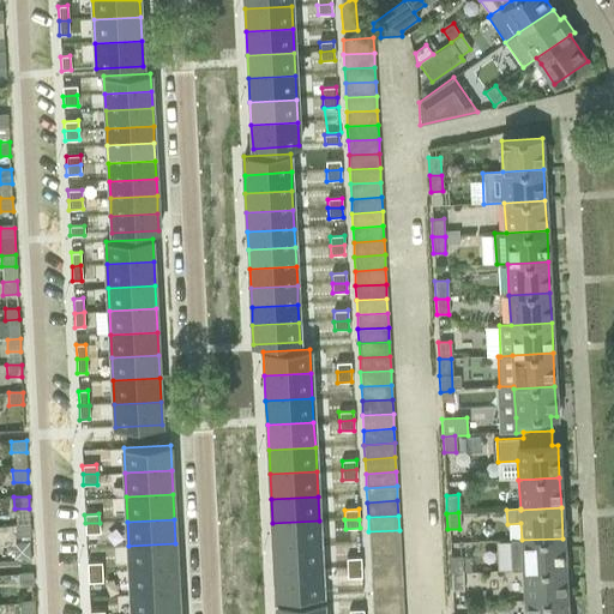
[(319,521),(272,523),(274,548),(320,546),(319,521)]
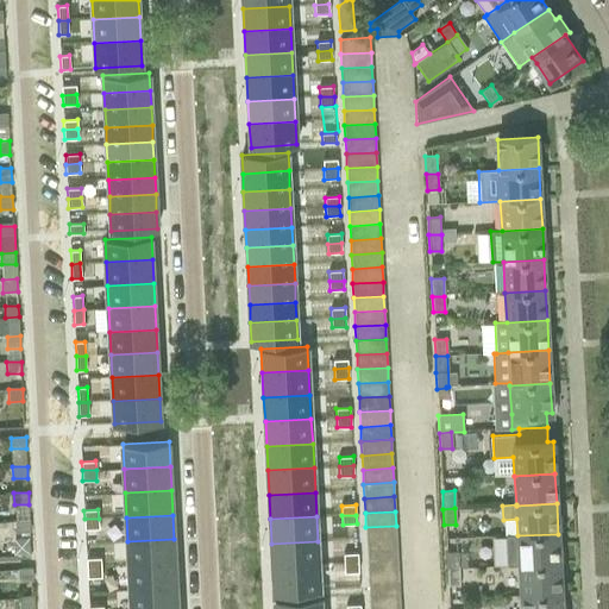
[(99,519),(85,519),(85,529),(99,528),(99,519)]
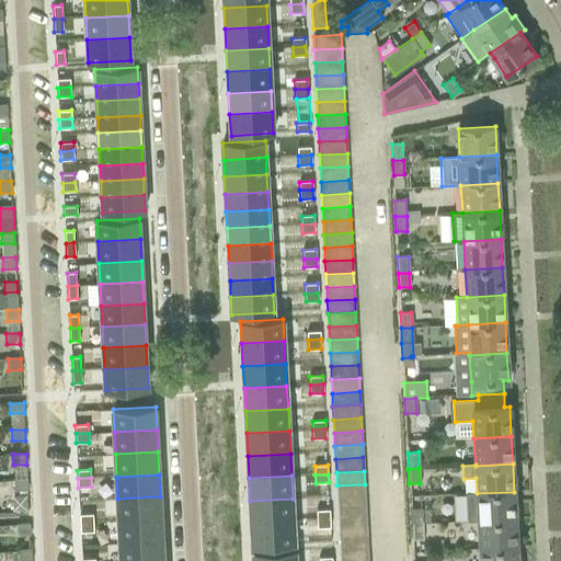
[(27,479),(13,480),(14,491),(29,490),(27,479)]
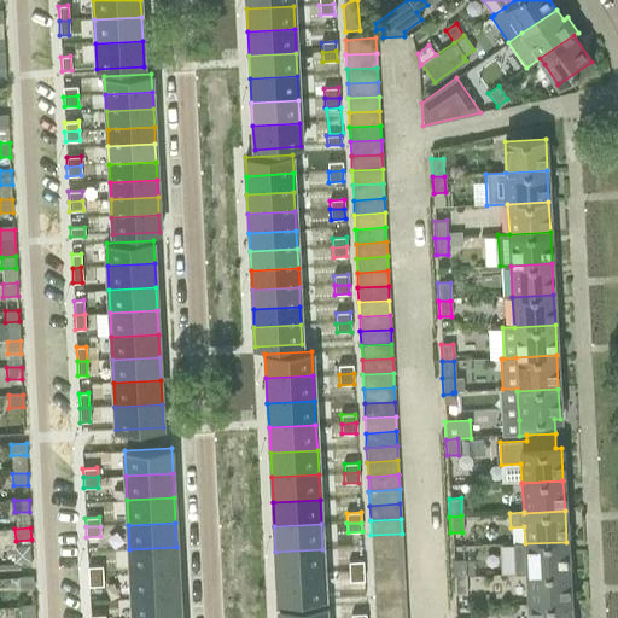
[(371,535),(372,549),(402,548),(402,534),(371,535)]
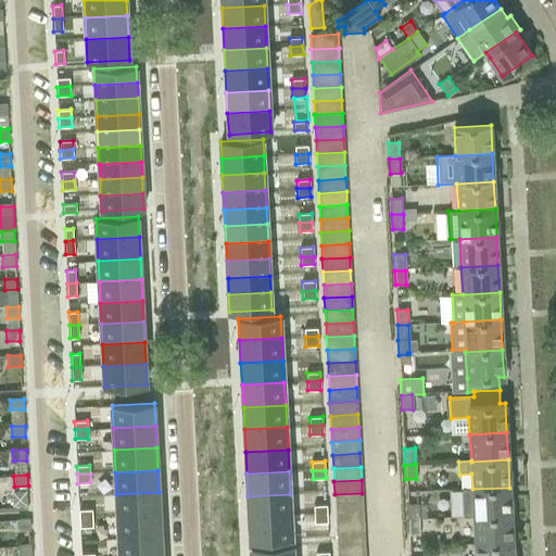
[(472,489),(462,490),(463,517),(474,517),(510,515),(509,488),(472,489)]
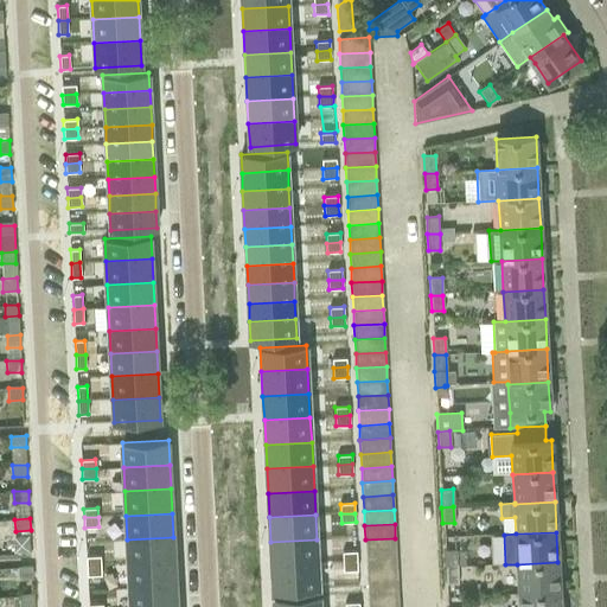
[(18,538),(14,542),(16,553),(29,551),(27,537),(18,538)]
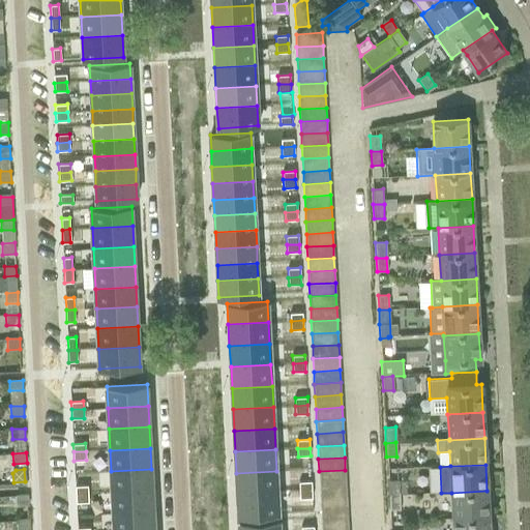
[(151,469),(111,471),(112,493),(152,491),(151,469)]
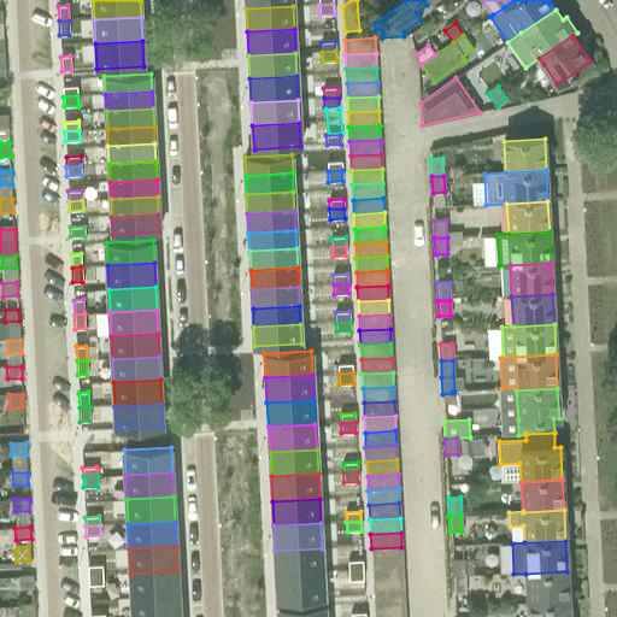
[(371,548),(372,563),(403,562),(401,547),(371,548)]
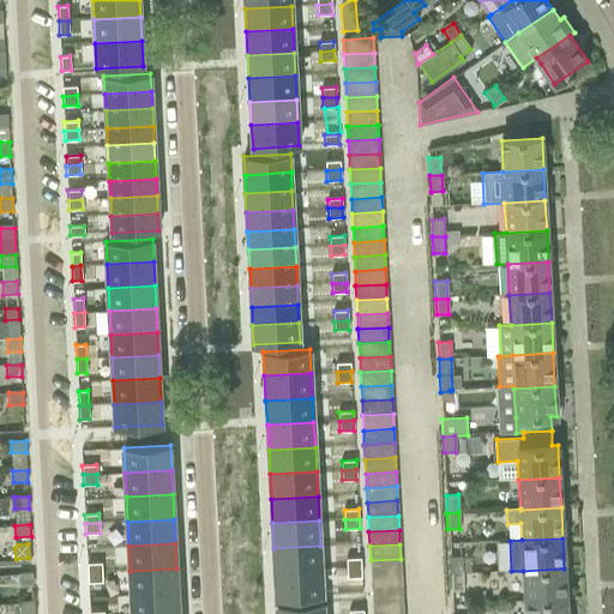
[(320,546),(274,548),(275,572),(321,570),(320,546)]
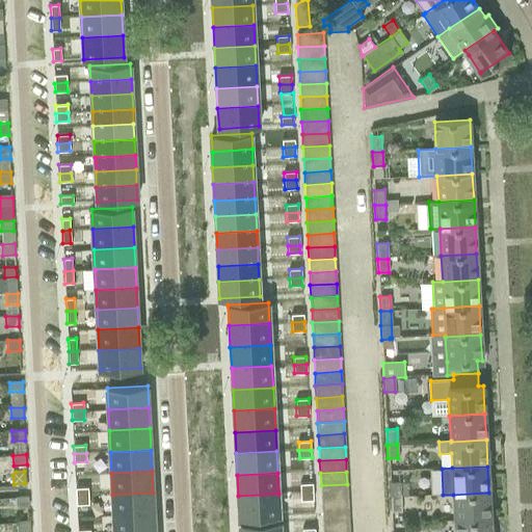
[(389,482),(390,498),(400,497),(399,482),(389,482)]
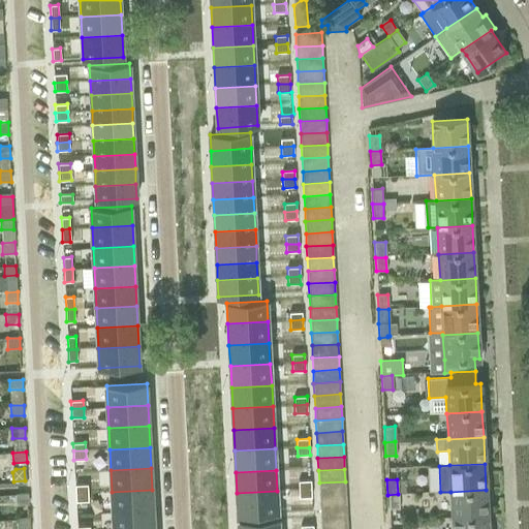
[(311,480),(299,481),(299,490),(311,490),(311,480)]
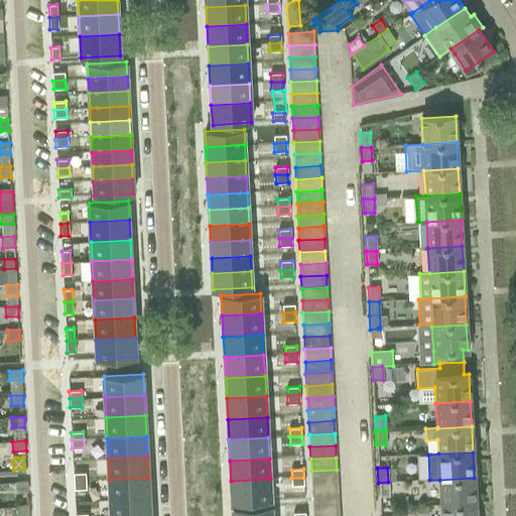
[(311,471),(311,483),(338,482),(337,470),(311,471)]
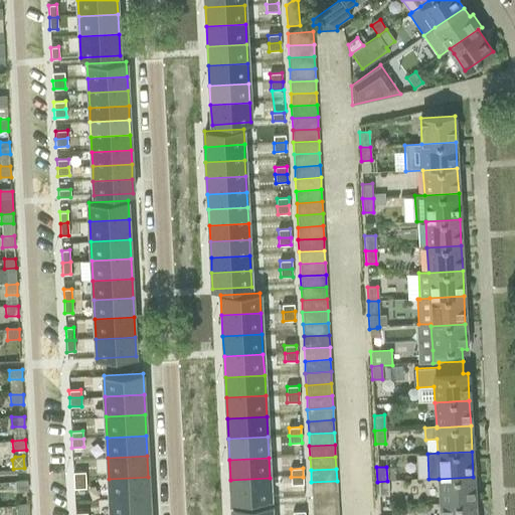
[(84,472),(72,473),(73,481),(86,480),(84,472)]
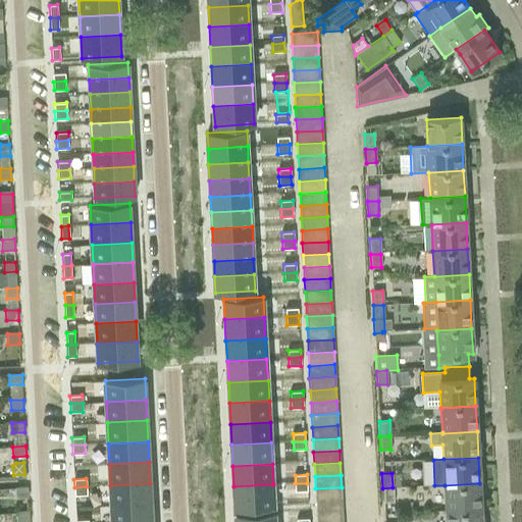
[(150,483),(110,485),(111,506),(151,504),(150,483)]
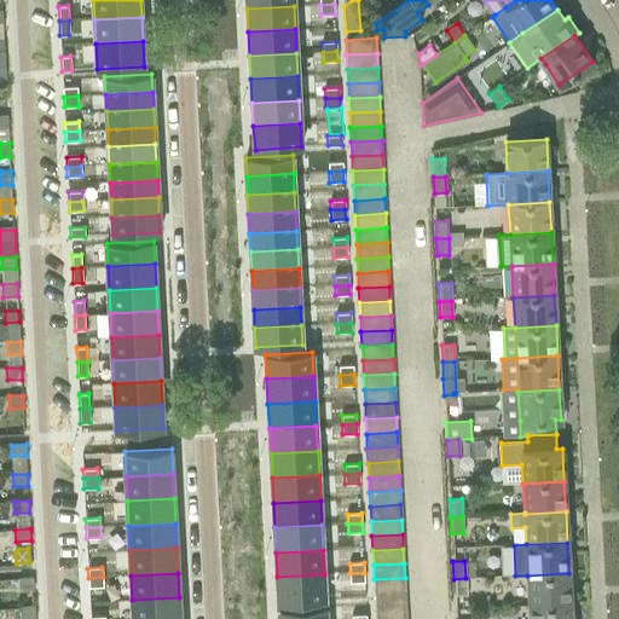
[(364,573),(350,573),(351,583),(365,582),(364,573)]
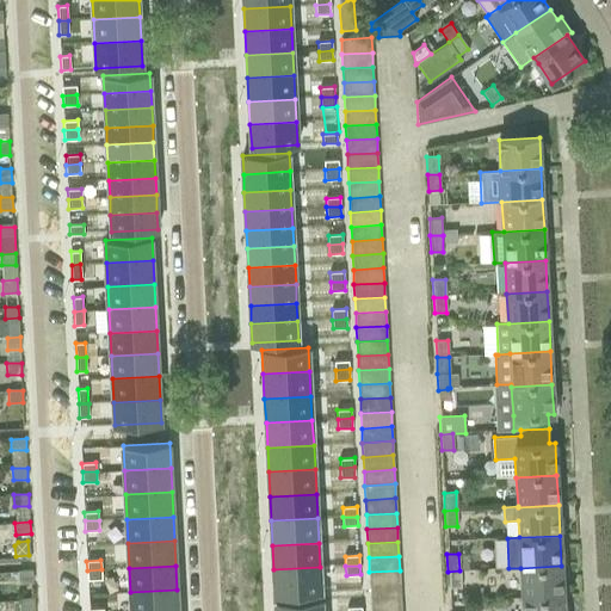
[(520,568),(523,598),(563,597),(561,566),(520,568)]
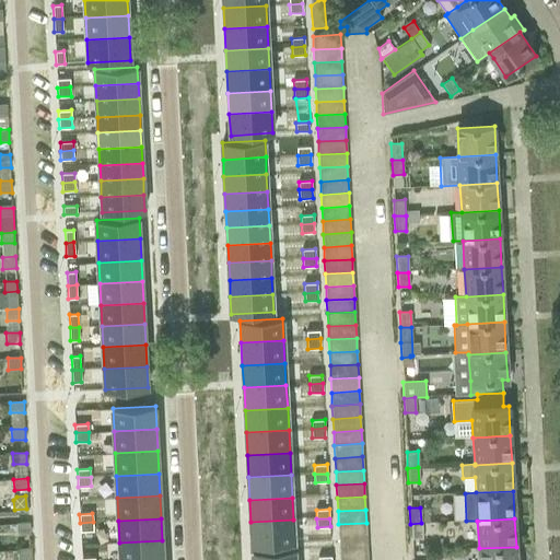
[(293,520),(251,522),(252,545),(294,543),(293,520)]
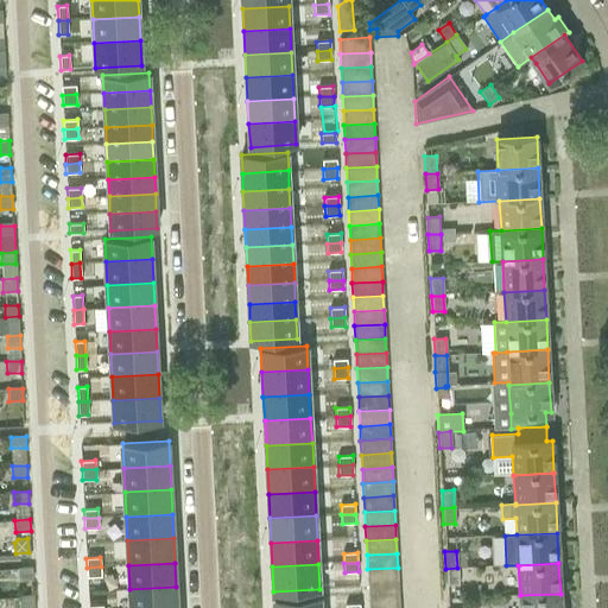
[(101,567),(87,568),(87,577),(101,576),(101,567)]
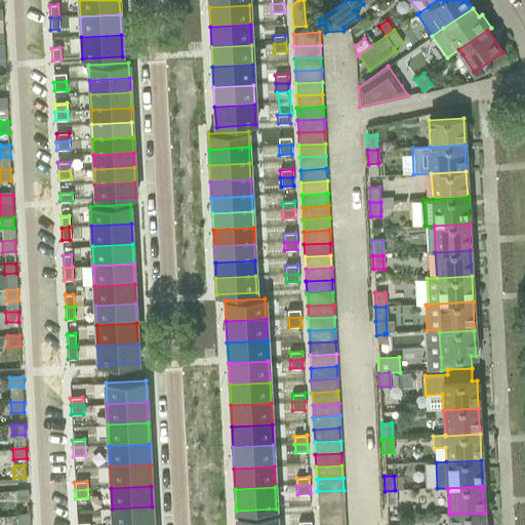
[(29,490),(15,490),(15,501),(29,500),(29,490)]
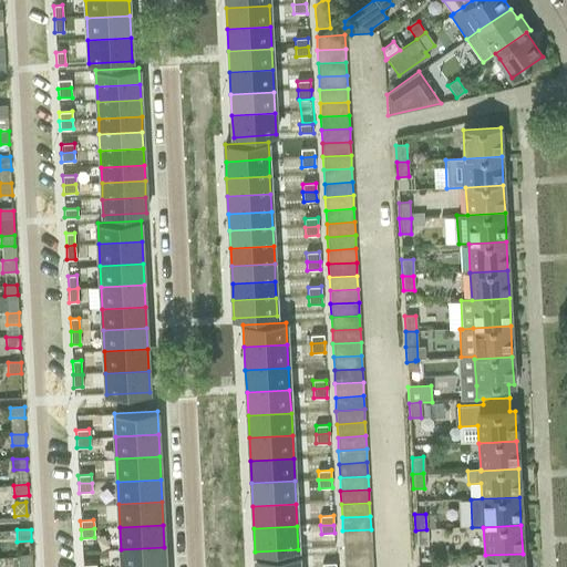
[(342,531),(343,544),(371,543),(371,529),(342,531)]
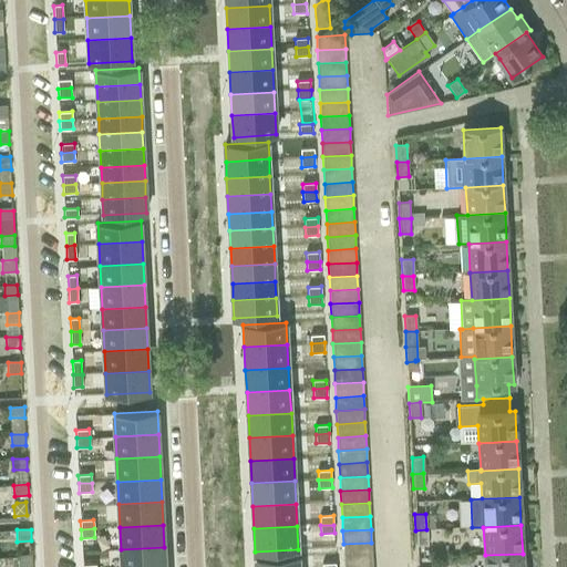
[(426,529),(415,531),(416,546),(428,545),(426,529)]
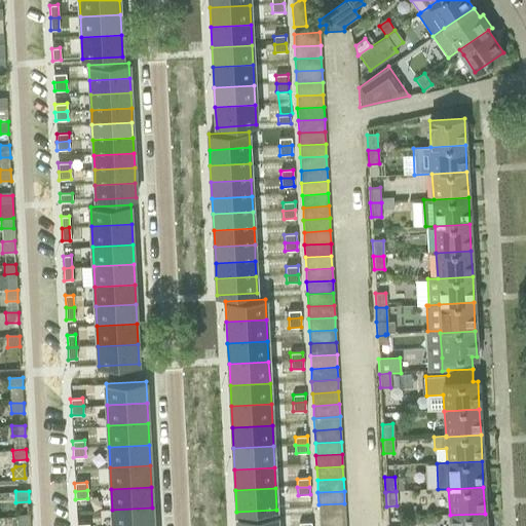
[(318,504),(320,517),(345,516),(344,503),(318,504)]
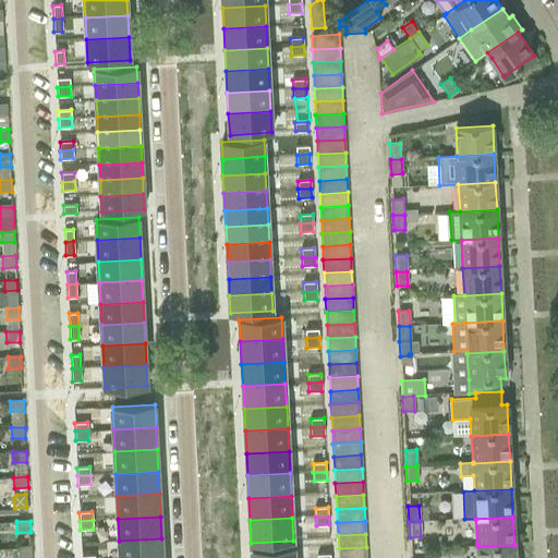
[(161,557),(161,538),(119,541),(119,557),(161,557)]
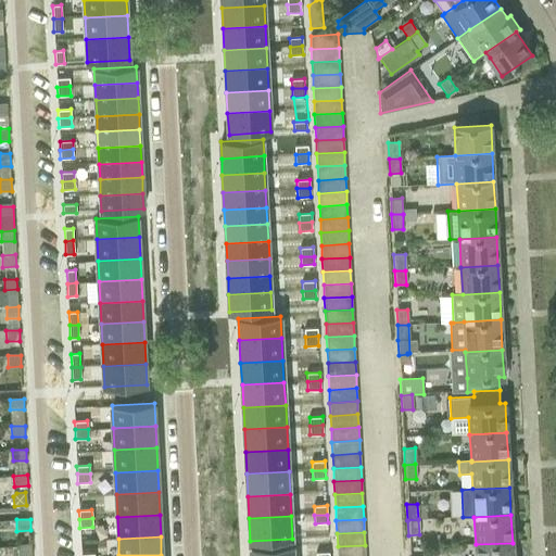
[(513,543),(476,544),(476,555),(517,555),(517,552),(513,552),(513,543)]
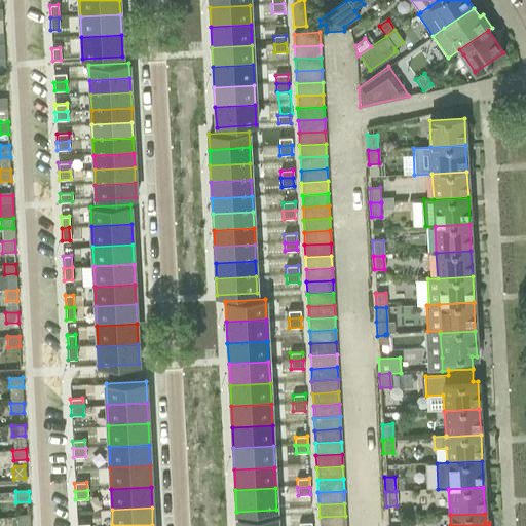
[(30,515),(16,515),(16,525),(20,525),(30,525),(30,515)]
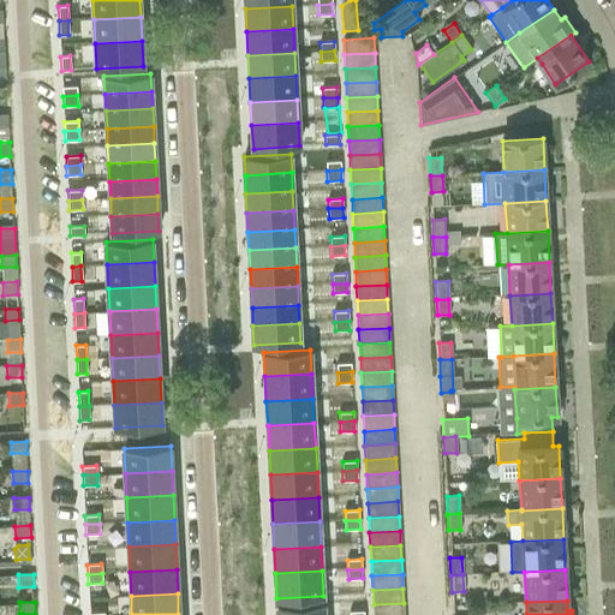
[(323,614),(323,603),(276,605),(276,614),(323,614)]
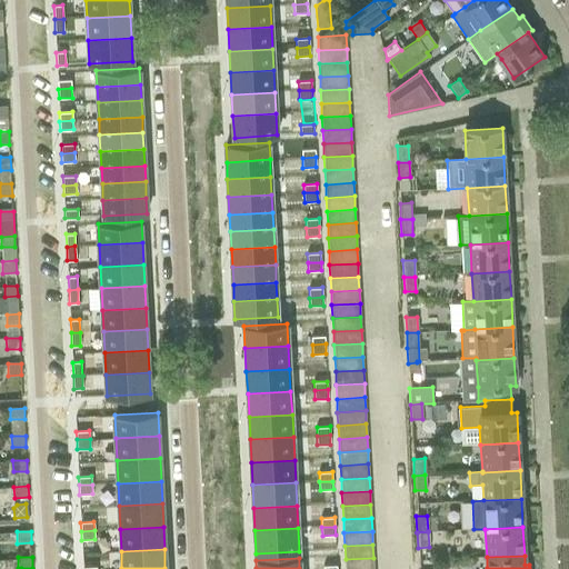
[(346,559),(345,568),(373,568),(373,558),(346,559)]
